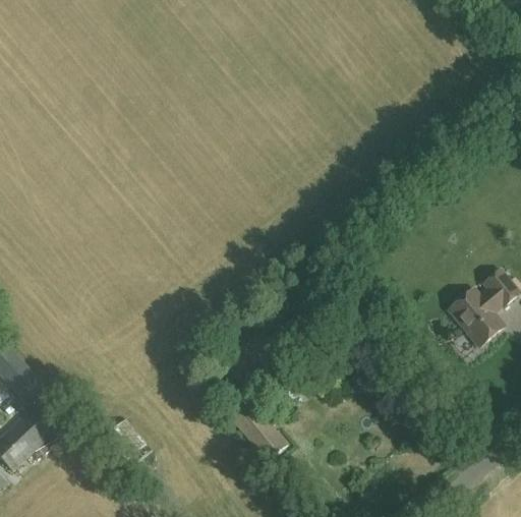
[(478,0),(487,11),(503,0),(478,0)]
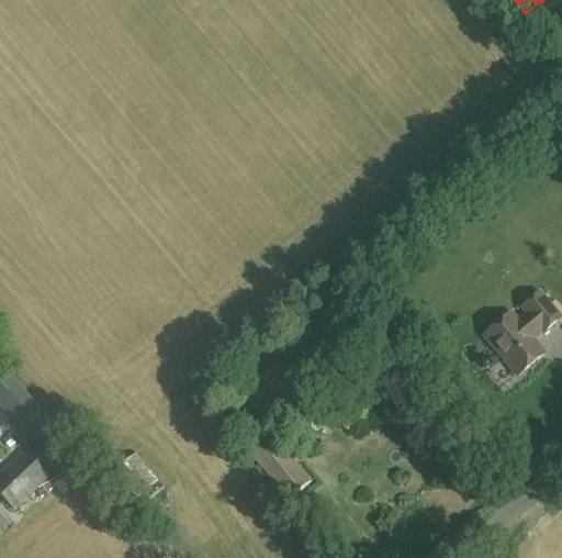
[(541,327),(542,330),(559,315),(539,291),(521,304),(527,311),(517,320),(510,311),(484,333),(517,372),(543,350),(530,336),(541,327)]
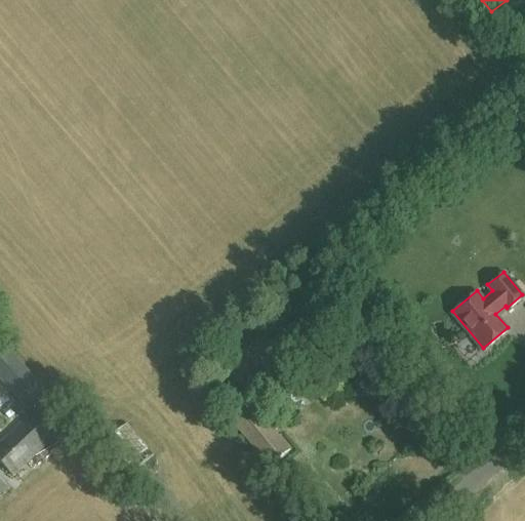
[(285,449),(244,400),(227,413),(269,464),(285,449)]
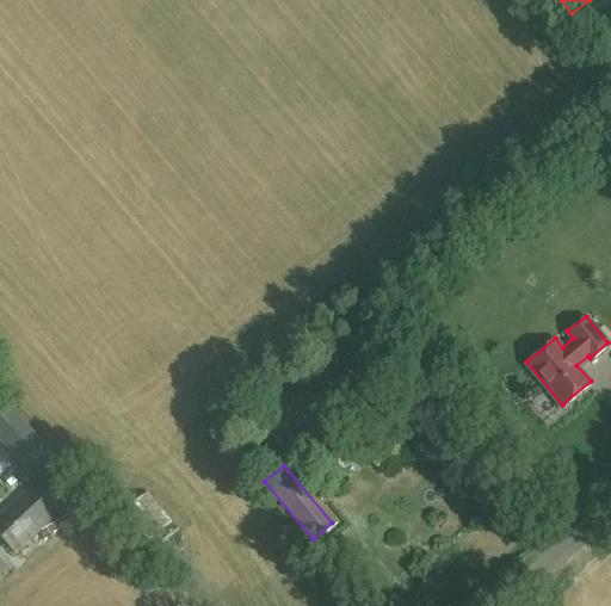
[(0,535),(14,551),(67,501),(41,474),(0,512),(0,535)]
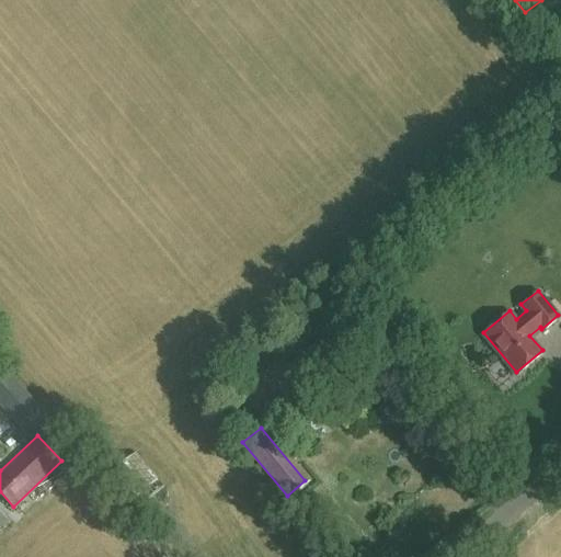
[(136,451),(114,468),(141,502),(163,485),(136,451)]
